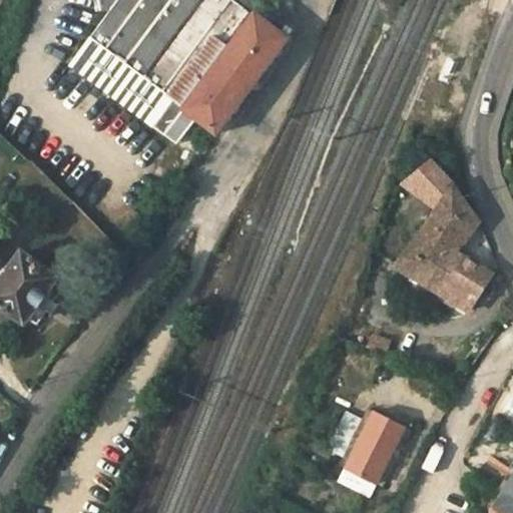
[(180,104),(248,11),(232,0),(101,0),(103,6),(111,11),(90,36),(180,104)]
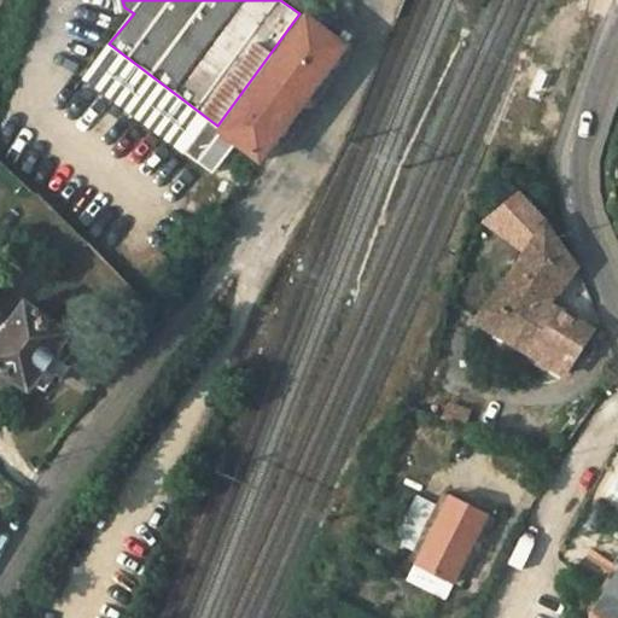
[(299,13),(217,126),(261,162),(307,100),(347,48),(299,13)]
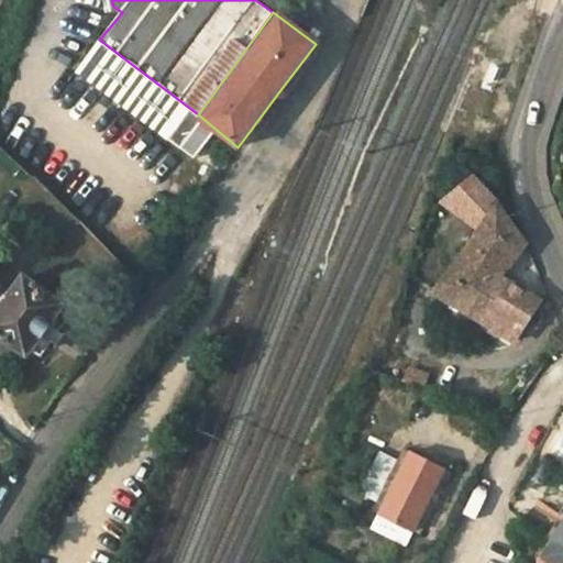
[(499,164),(481,152),(475,161),(493,173),(499,164)]
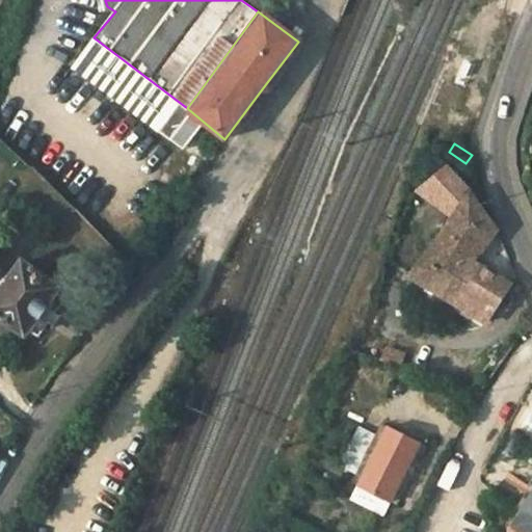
[(444,167),(417,191),(452,218),(409,277),(483,322),(507,285),(470,260),(493,230),(466,190),(444,167)]
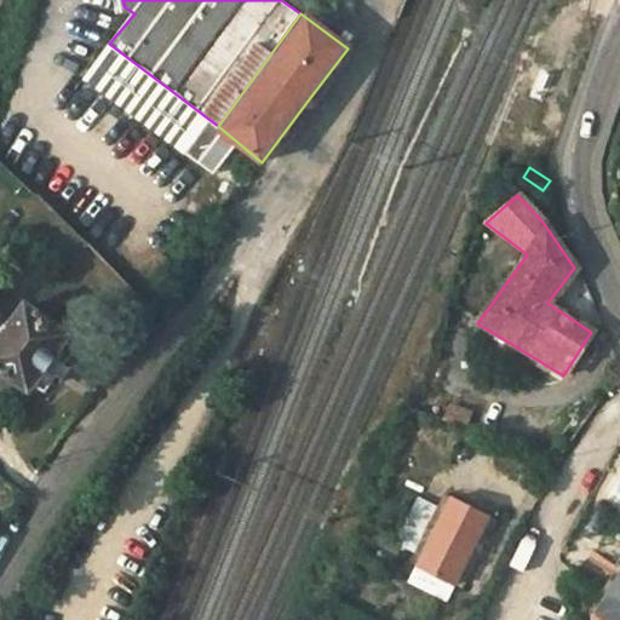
[(0,346),(0,366),(30,389),(68,338),(28,309),(0,346)]
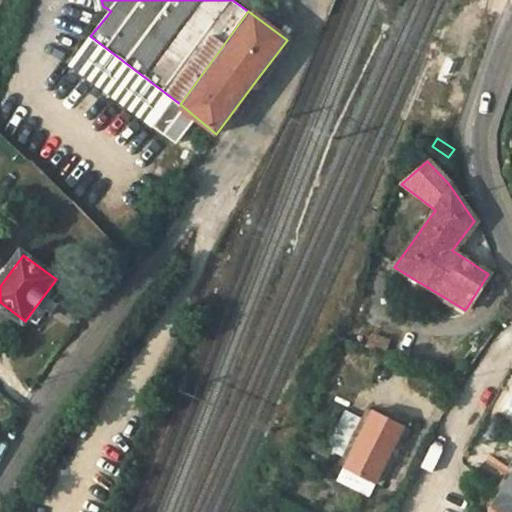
[(356,449),(369,423),(348,412),(334,438),(356,449)]
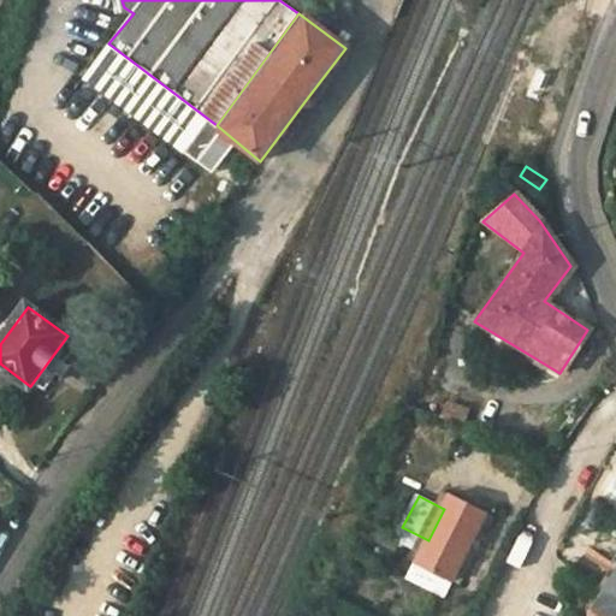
[(451,496),(444,509),(428,540),(415,564),(451,582),(486,515),(451,496)]
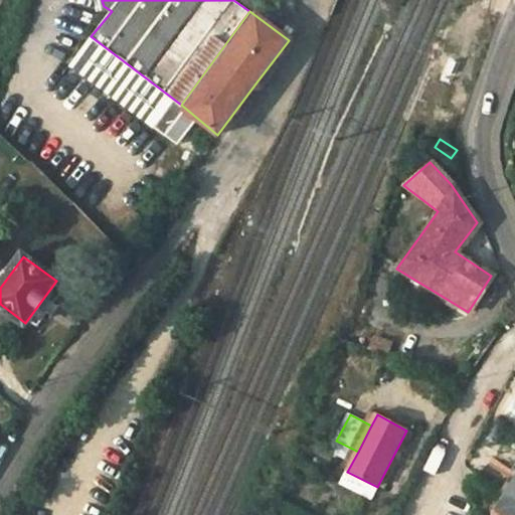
[(514,514),(514,485),(499,512),(504,514),(514,514)]
